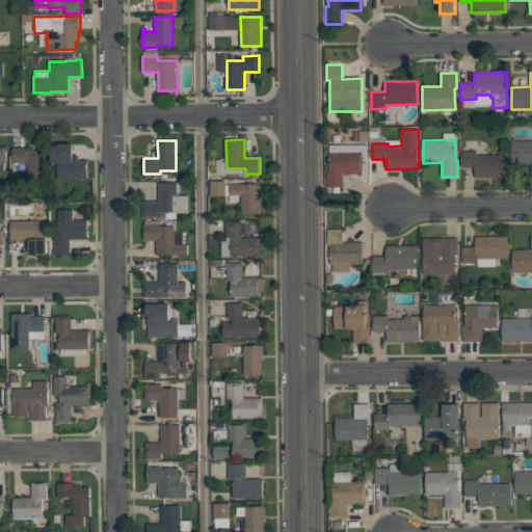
[(531,162),(512,162),(512,140),(531,140),(531,162)]
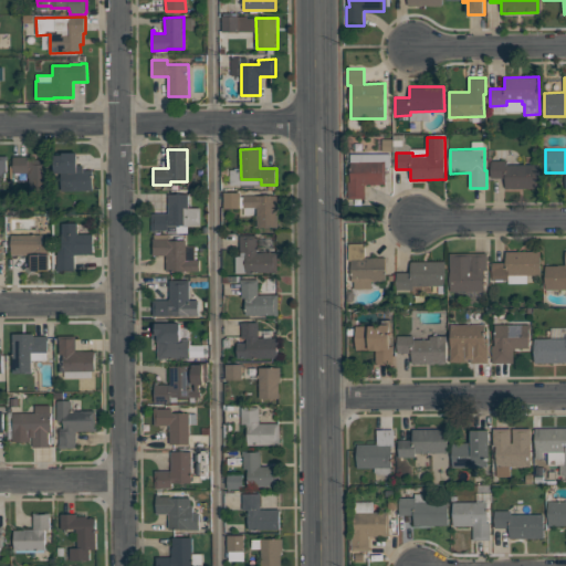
[(63,153),(80,153),(80,165),(85,165),(85,170),(93,170),(93,190),(62,190),(62,171),(55,171),(55,155),(63,155),(63,153)]
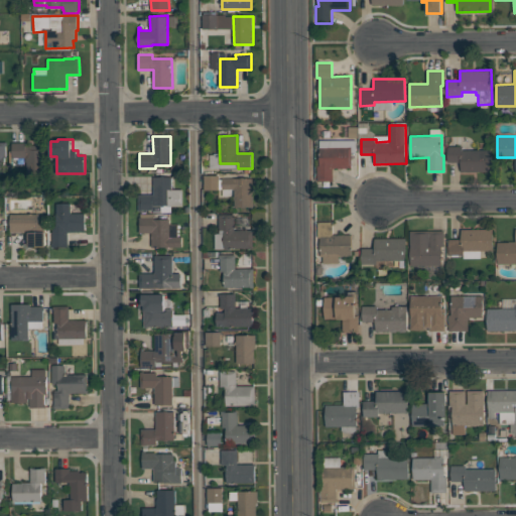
[(12,142),(26,142),(26,146),(42,146),(43,174),(27,174),(27,157),(12,158),(12,142)]
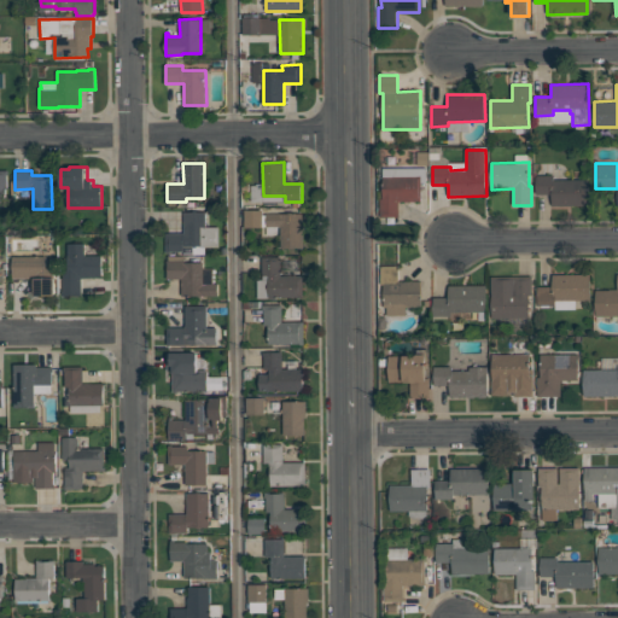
[(383,176),(420,175),(421,200),(400,202),(400,216),(382,216),(380,198),(383,198),(383,176)]
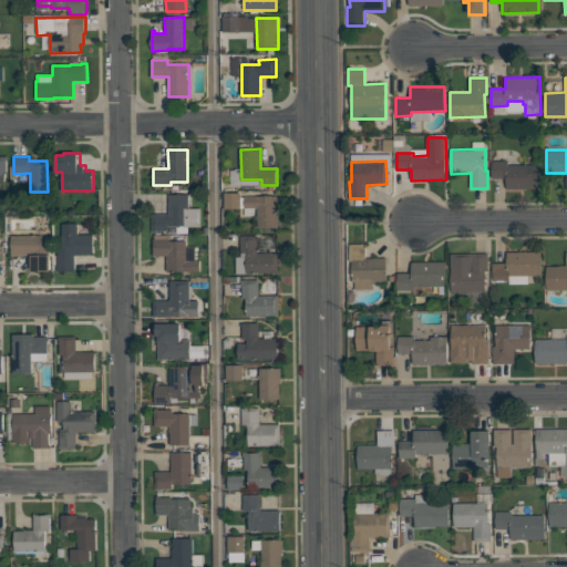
[(508,162),(508,164),(542,164),(542,189),(506,189),(506,178),(492,178),(492,162),(508,162)]
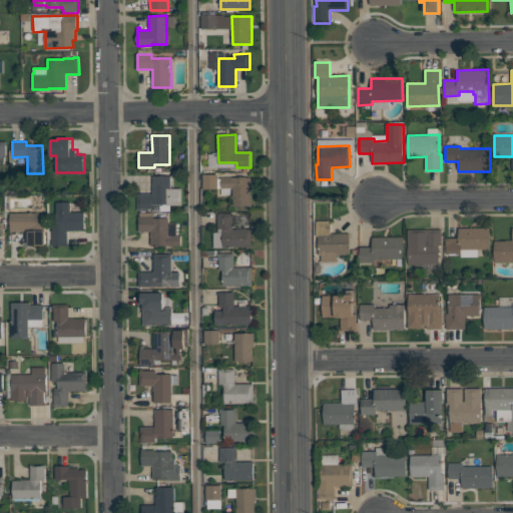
[(153,176),(171,175),(171,188),(182,187),(182,204),(152,205),(152,209),(138,209),(137,193),(153,193),(153,176)]
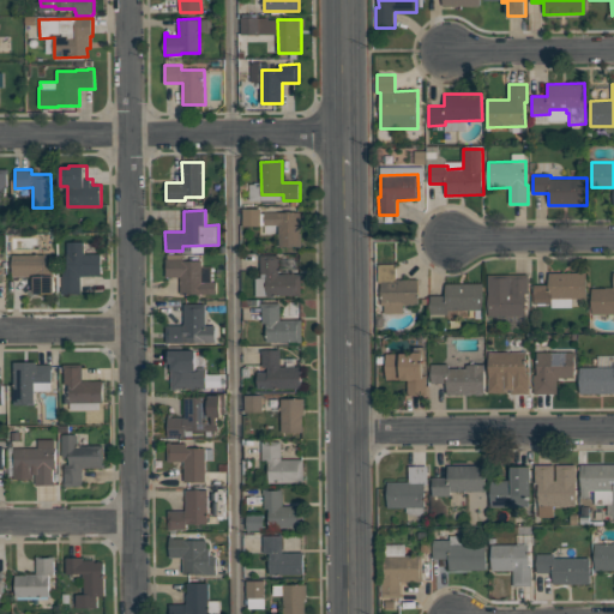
[(265,212),(304,212),(304,247),(280,247),(280,226),(265,226),(265,212)]
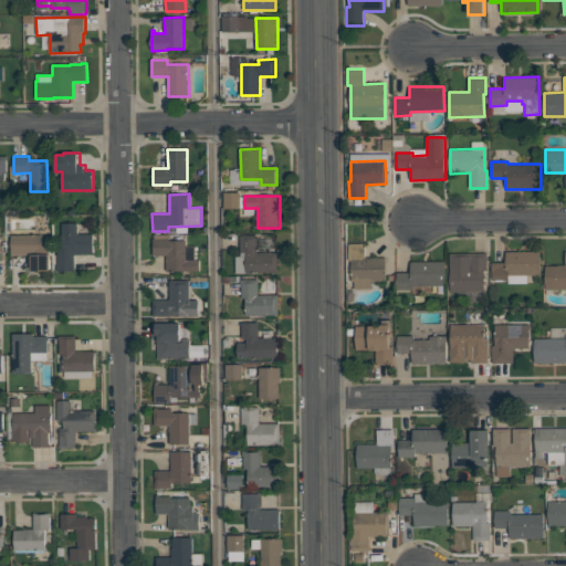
[(62,223),(79,223),(79,234),(94,233),(94,254),(75,254),(75,272),(59,272),(58,247),(63,247),(62,223)]
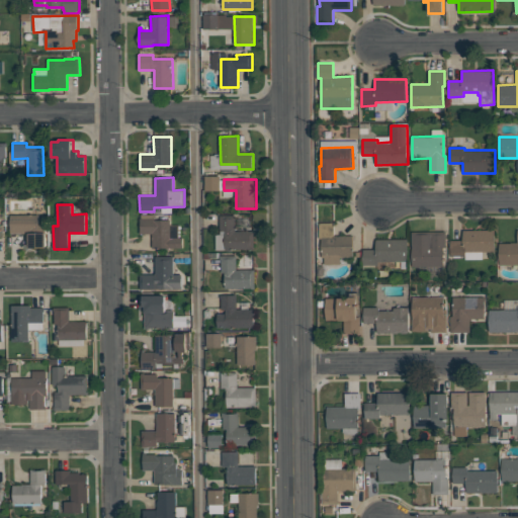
[(11,214),(39,214),(39,233),(47,233),(47,248),(28,248),(28,233),(11,234),(11,214)]
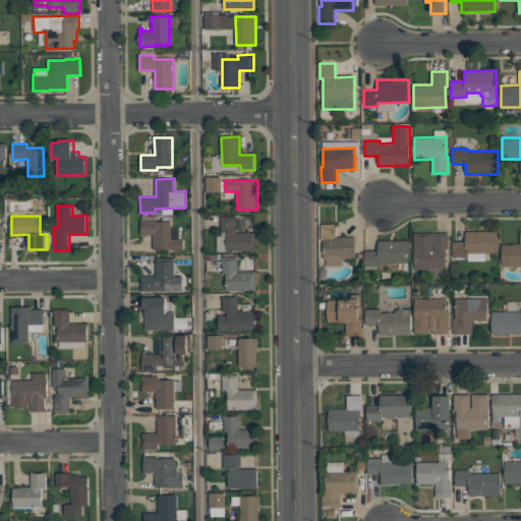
[(221,216),(238,216),(238,232),(256,231),(256,250),(218,251),(218,236),(222,236),(221,216)]
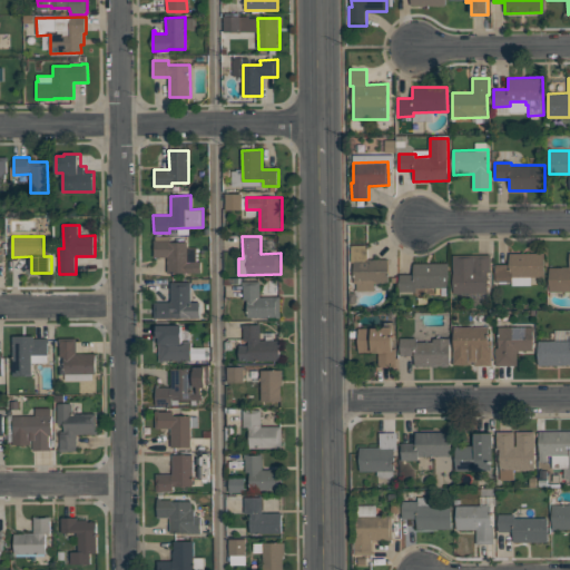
[(155,241),(170,241),(170,243),(187,242),(187,262),(202,262),(202,274),(168,274),(168,257),(155,257),(155,241)]
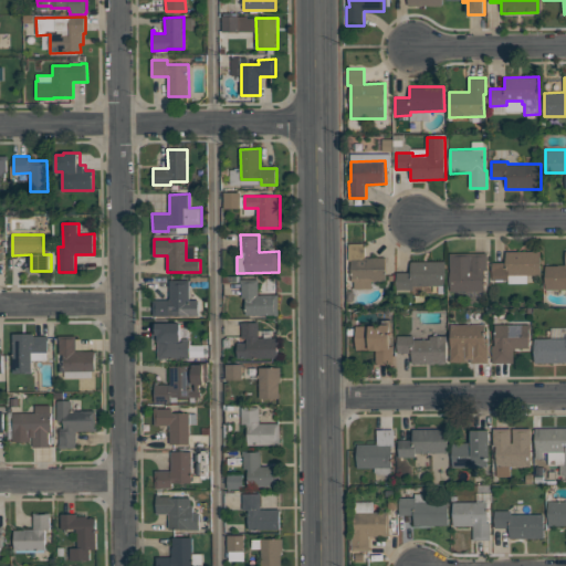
[(349,243),(366,243),(366,258),(386,258),(386,280),(353,280),(352,260),(349,260),(349,243)]
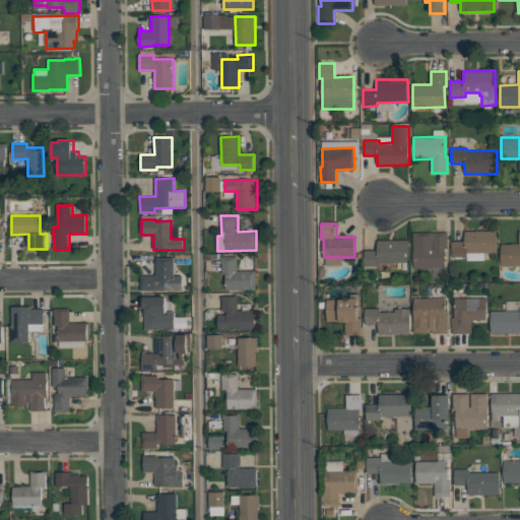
[(465,232),(497,231),(497,252),(467,253),(467,256),(453,256),(453,241),(465,241),(465,232)]
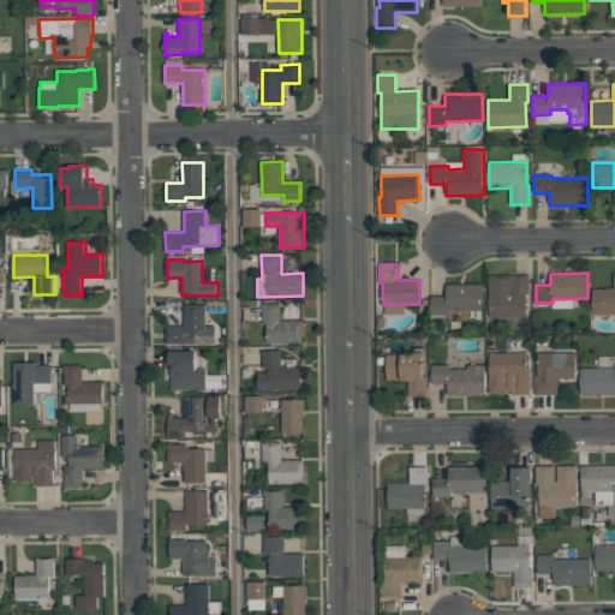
[(489,275),(530,275),(530,293),(527,293),(527,315),(489,316),(489,275)]
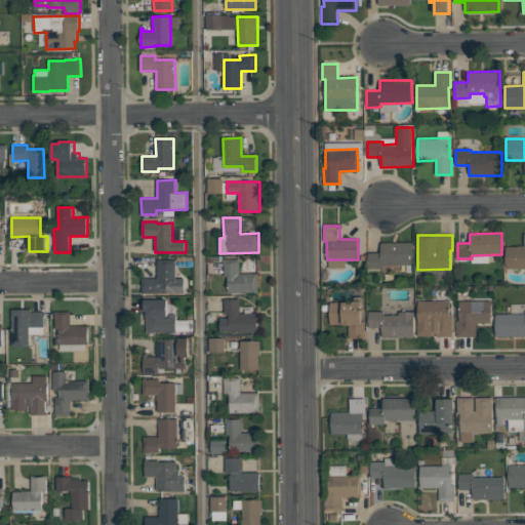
[(381,242),(412,242),(413,265),(384,266),(384,269),(369,269),(368,253),(381,252),(381,242)]
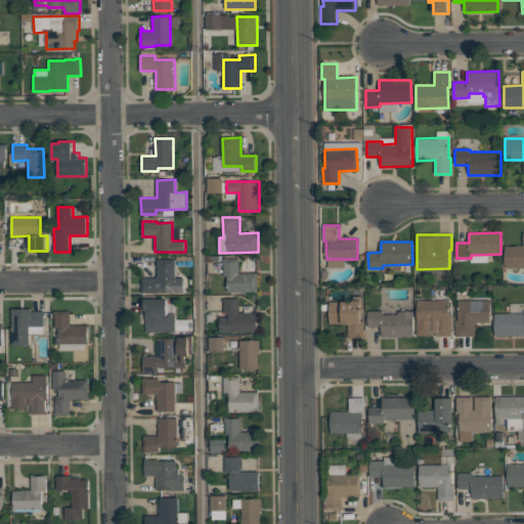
[(523,267),(506,268),(505,246),(523,246),(523,267)]
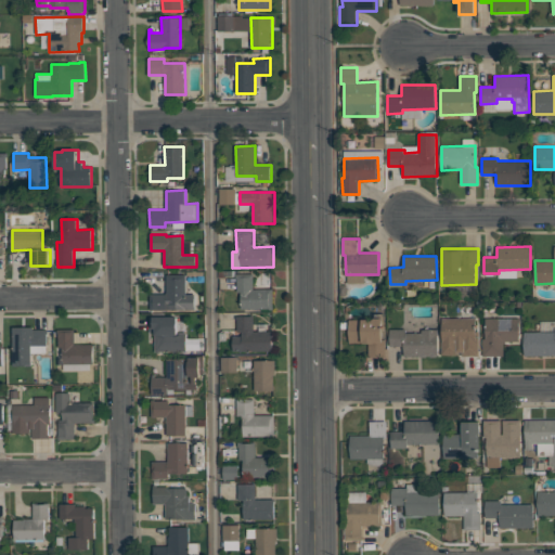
[(236,274),(254,273),(254,289),(273,289),(273,310),(241,310),(241,292),(237,292),(236,274)]
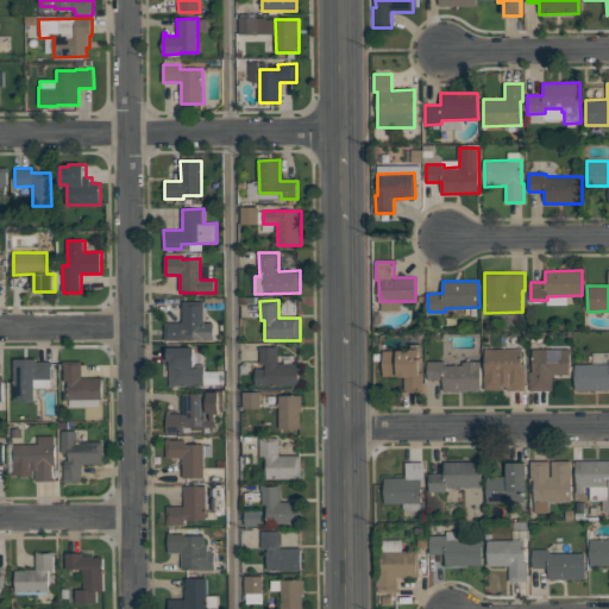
[(182,301),(205,301),(205,322),(213,322),(214,339),(165,340),(165,322),(183,321),(182,301)]
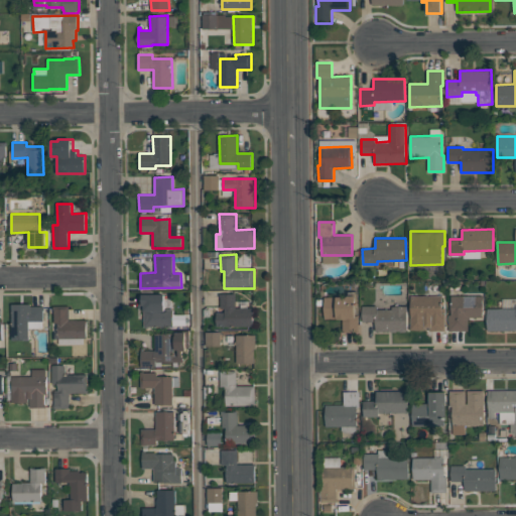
[(140,294),(165,293),(165,309),(173,309),(173,326),(144,327),(144,308),(140,308),(140,294)]
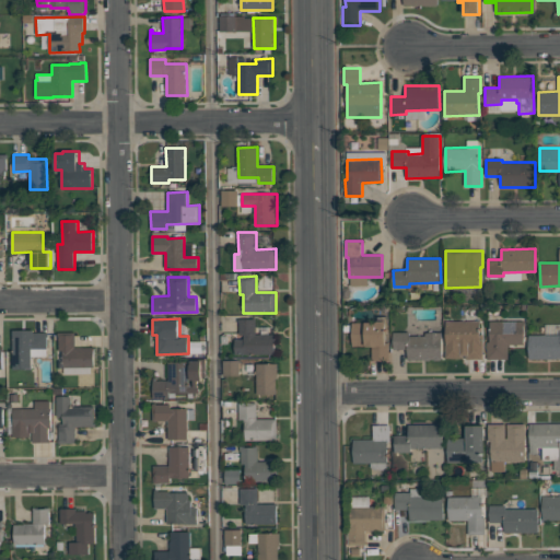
[(240,318),(256,318),(257,334),(276,334),(276,353),(235,354),(235,339),(244,339),(244,335),(240,335),(240,318)]
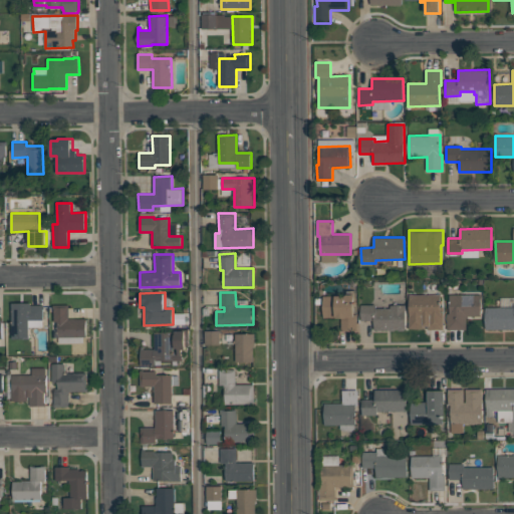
[(410,294),(441,294),(441,307),(444,307),(444,330),(429,330),(429,326),(426,326),(426,329),(410,329),(410,294)]
